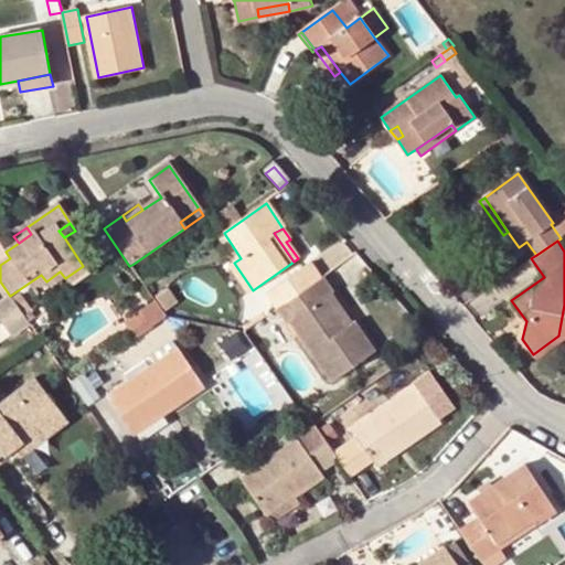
[(0,244),(0,265),(10,258),(6,252),(0,244)]
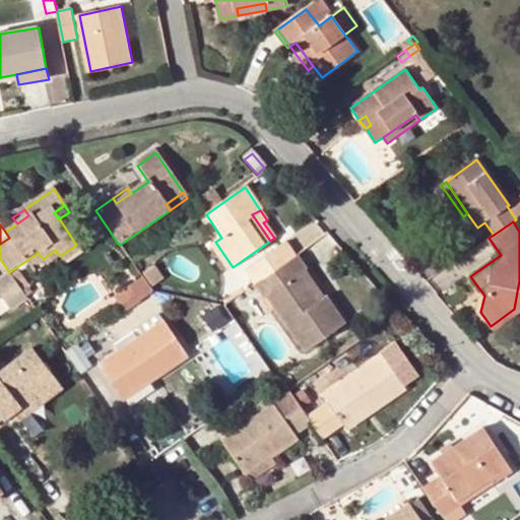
[(123,243),(119,245),(124,253),(128,251),(123,243)]
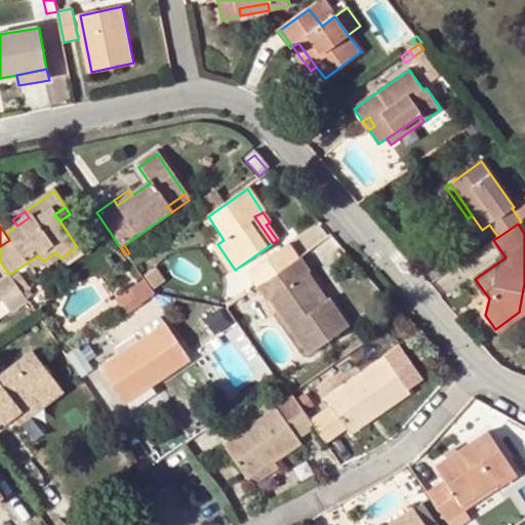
[(247,275),(257,288),(298,259),(288,245),(247,275)]
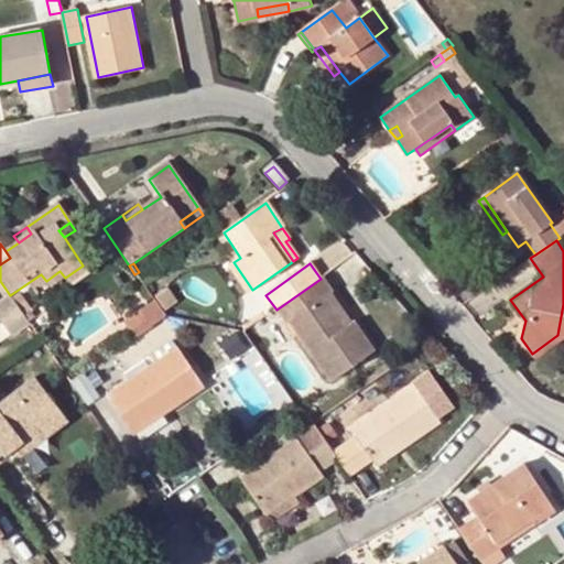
[(68,284),(87,272),(83,266),(65,278),(68,284)]
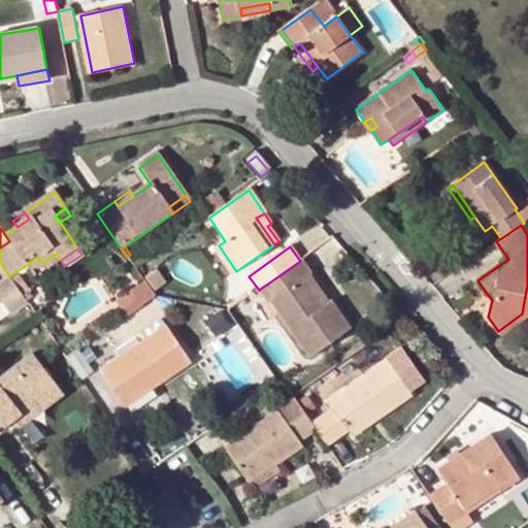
[(43,263),(47,269),(61,260),(56,254),(43,263)]
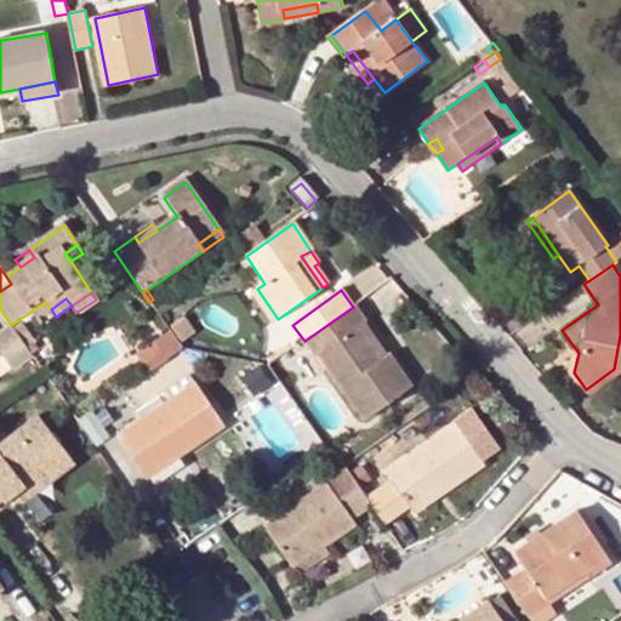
[(30,312),(36,320),(51,309),(45,302),(30,312)]
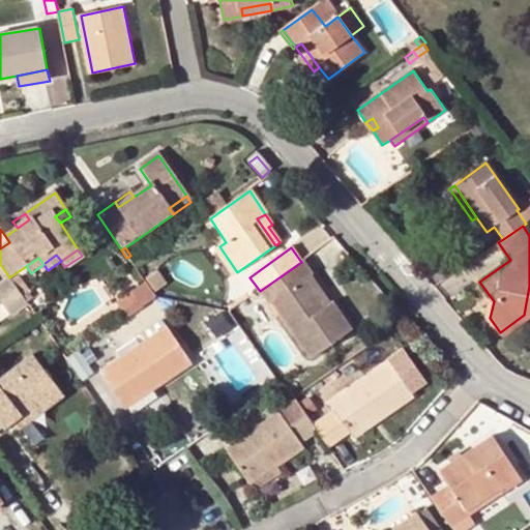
[(311,276),(301,262),(260,291),(269,305),(272,303),(311,359),(350,330),(331,303),(328,305),(321,311),(317,304),(320,302),(305,281),(308,277),(311,276)]
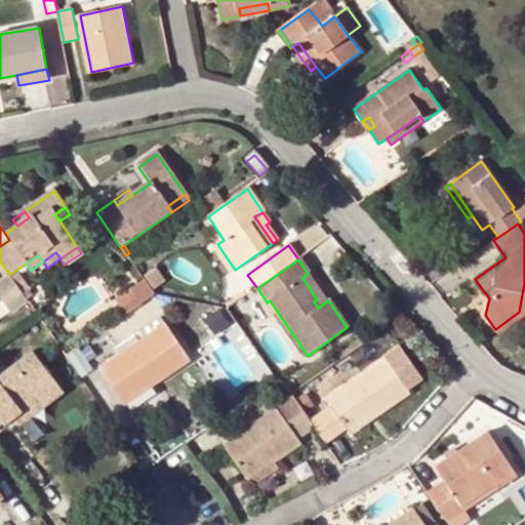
[(142,276),(151,289),(163,281),(154,268),(142,276)]
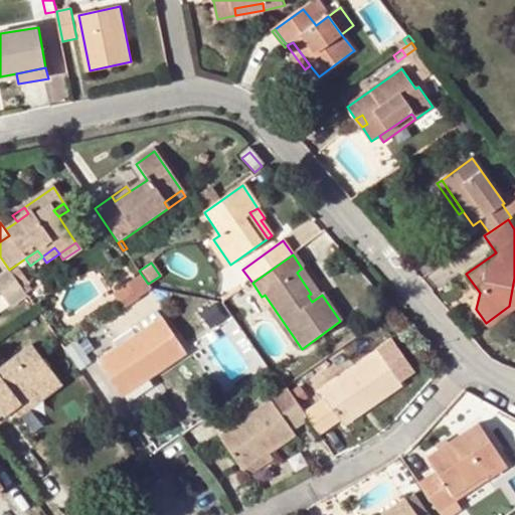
[(18,270),(12,274),(22,289),(27,285),(18,270)]
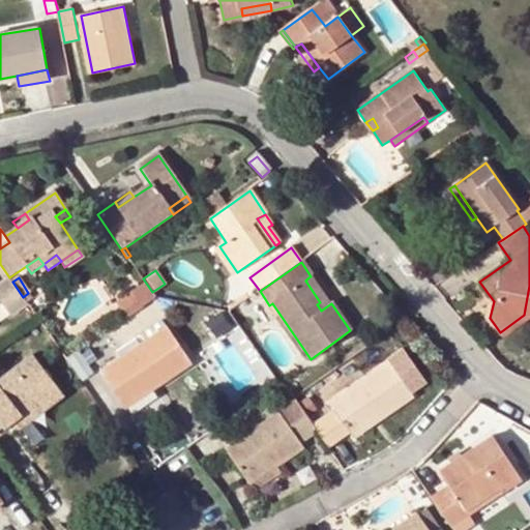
[(321,311),(328,305),(308,277),(305,281),(320,302),(317,304),(321,311)]
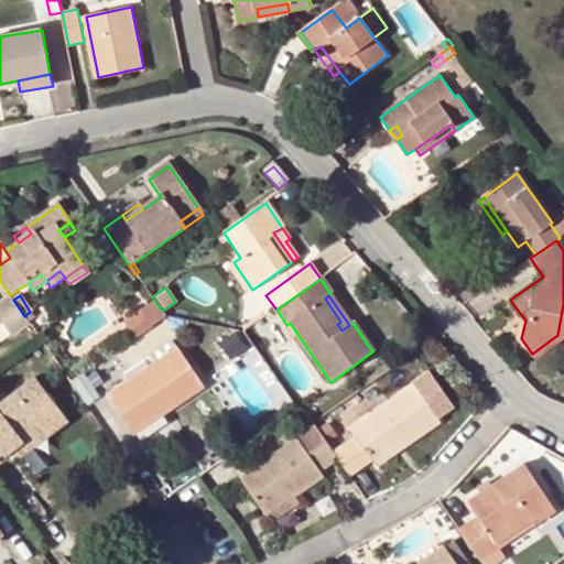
[(0,323),(10,337),(30,324),(24,316),(13,300),(11,297),(0,304),(0,323)]
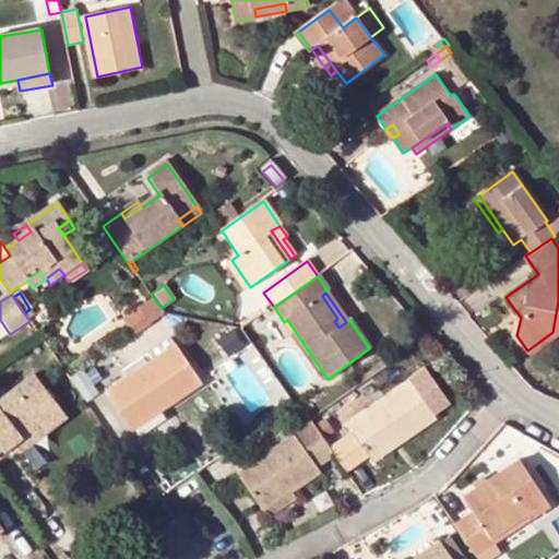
[(149,322),(162,313),(151,297),(138,307),(149,322)]
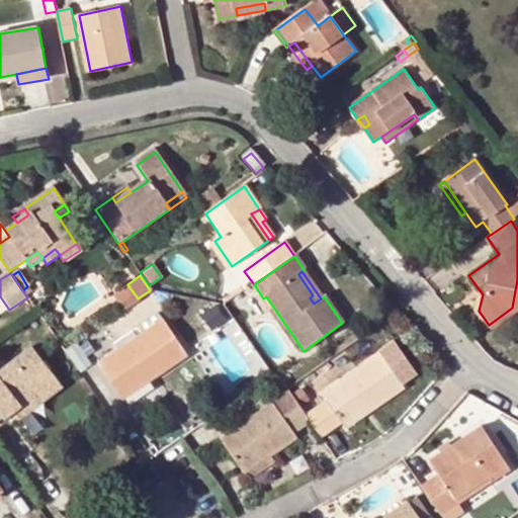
[(517,312),(517,279),(512,308),(489,325),(492,330),(517,312)]
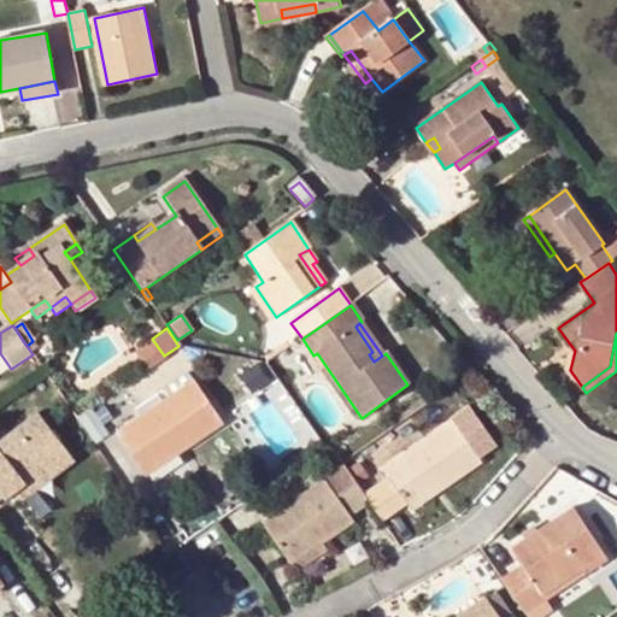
[(164,356),(152,339),(133,353),(145,371),(165,358),(164,356)]
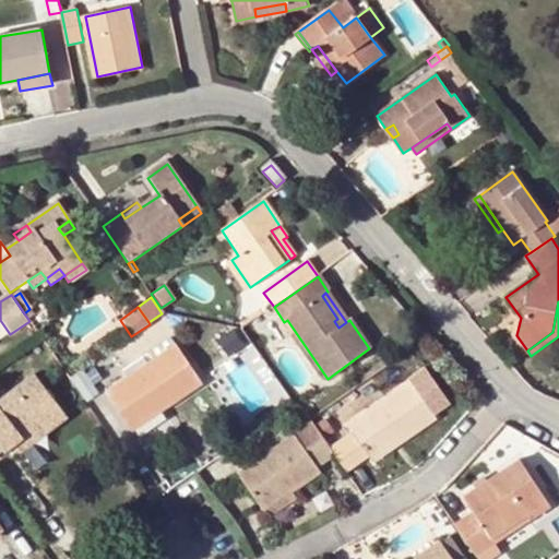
[(265,319),(263,314),(248,325),(251,330),(265,319)]
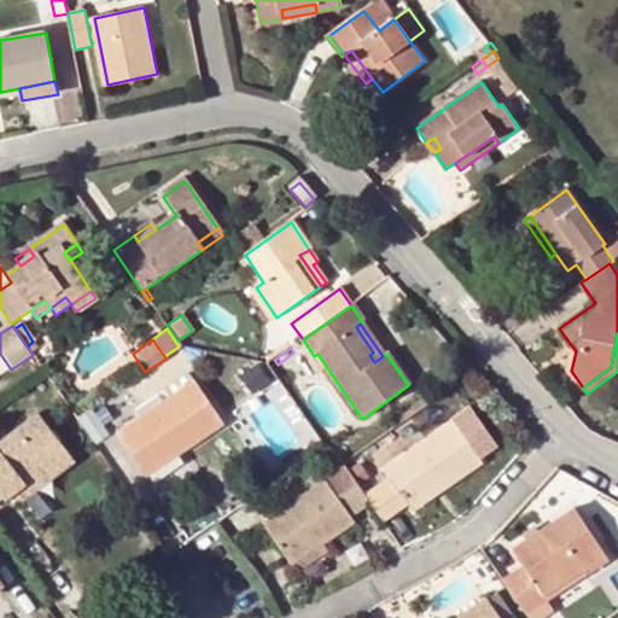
[(437,388),(450,378),(441,363),(426,372),(437,388)]
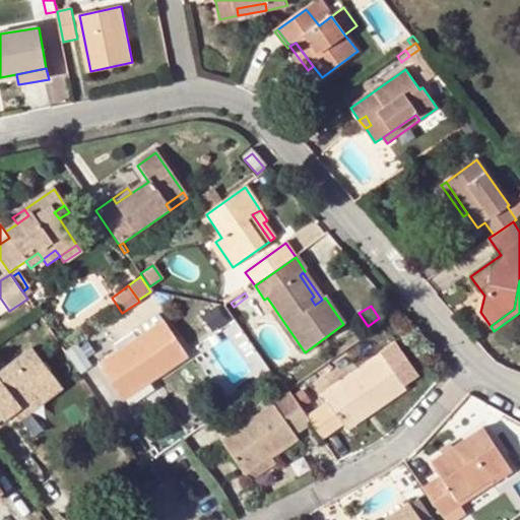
[(379,318),(385,313),(380,308),(375,312),(379,318)]
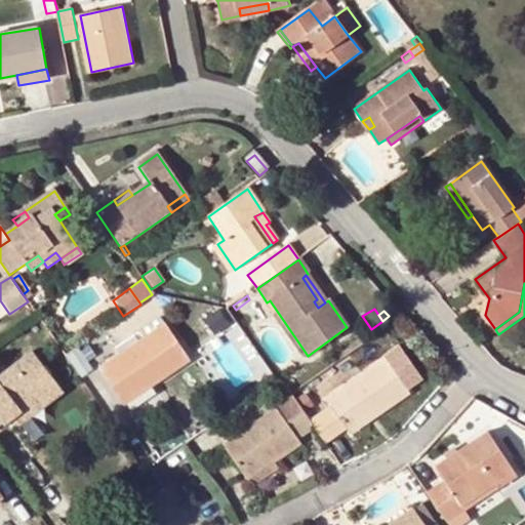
[(164,325),(99,370),(124,405),(189,360),(164,325)]
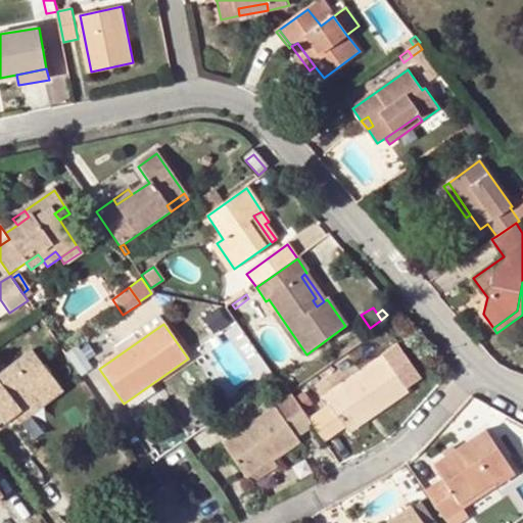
[(39,394),(45,402),(61,390),(32,353),(0,377),(0,423),(3,421),(0,416),(0,412),(5,408),(11,416),(39,394)]
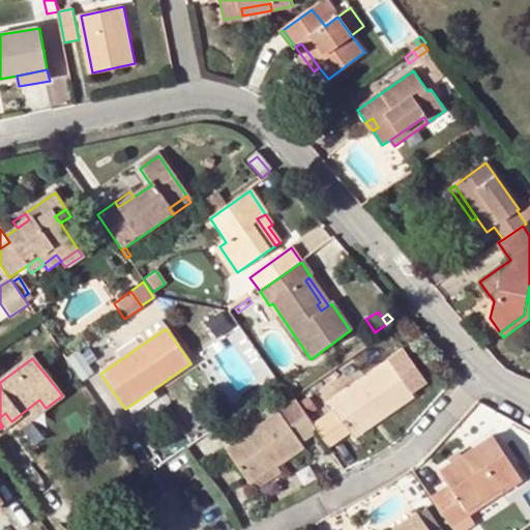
[(388,365),(308,421),(317,434),(327,449),(350,434),(376,416),(379,420),(411,399),(388,365)]
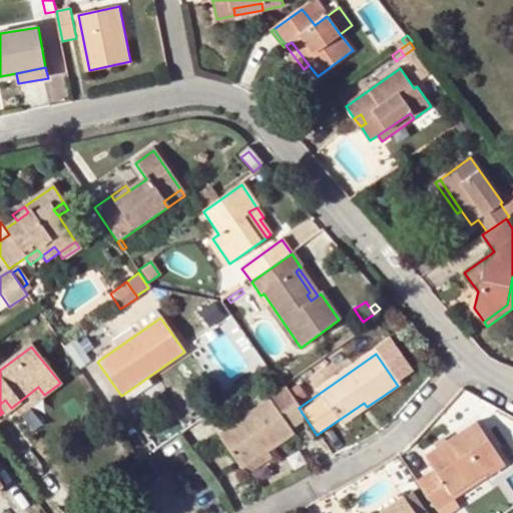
[(267,451),(292,433),(291,431),(307,420),(299,408),(295,401),(285,387),(284,386),(273,394),(275,397),(218,435),(241,469),(267,451)]
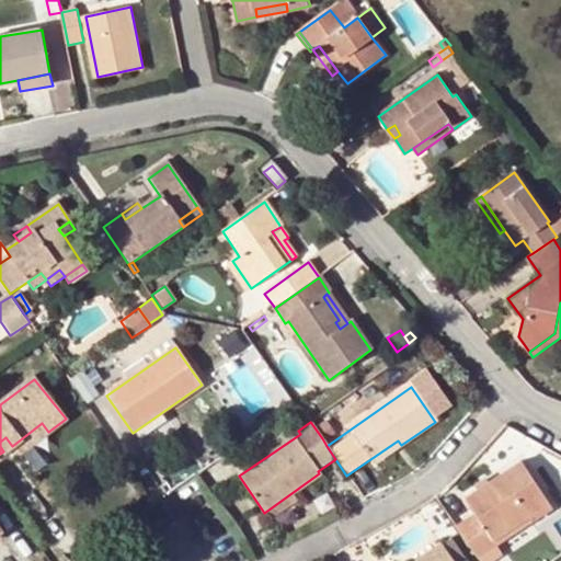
[(12,446),(19,455),(48,432),(42,423),(12,446)]
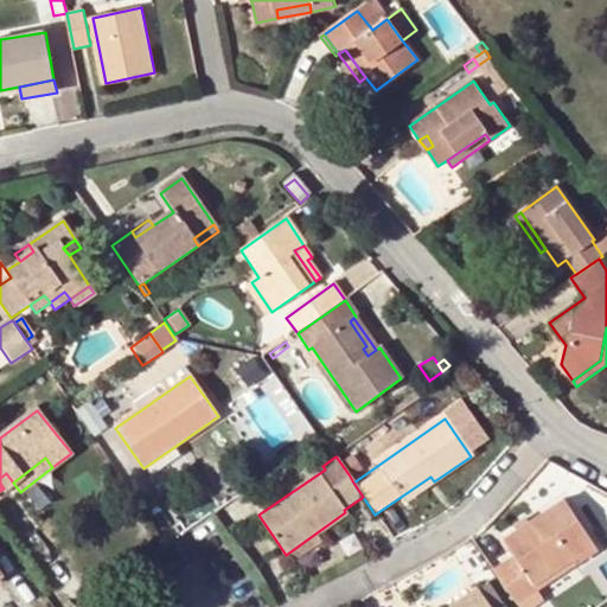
[(0,478),(0,483),(4,489),(13,483),(6,473),(0,478)]
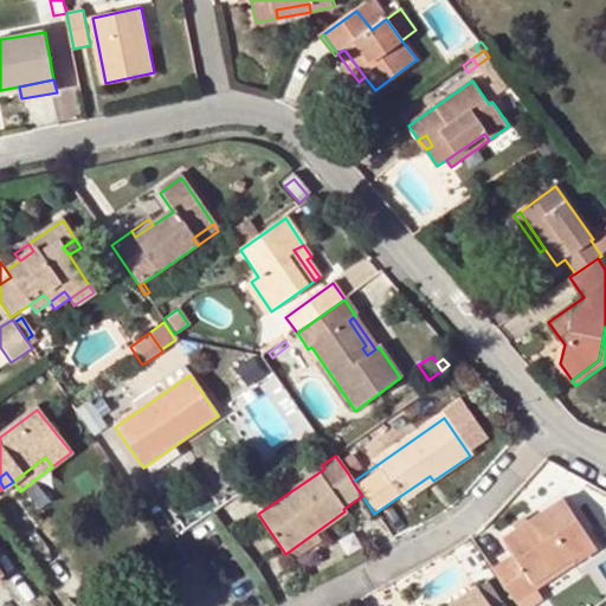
[(400,496),(404,502),(433,481),(430,476),(400,496)]
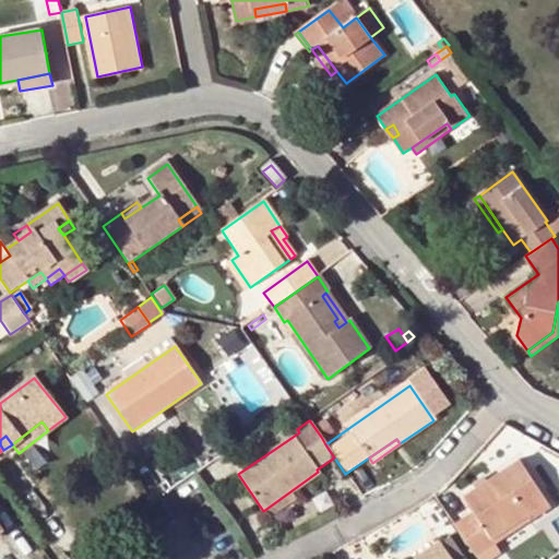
[(474,513),(454,527),(475,557),(492,545),(490,540),(523,518),(526,522),(547,507),(516,463),(464,499),(474,513)]
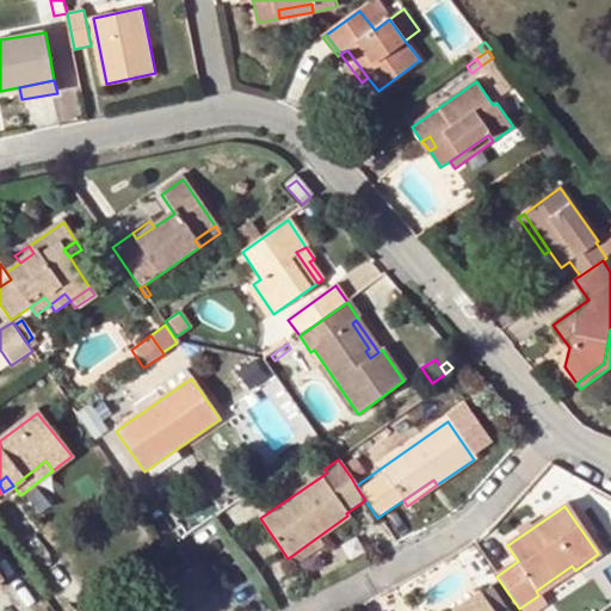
[(318,537),(288,559),(292,566),(322,545),(318,537)]
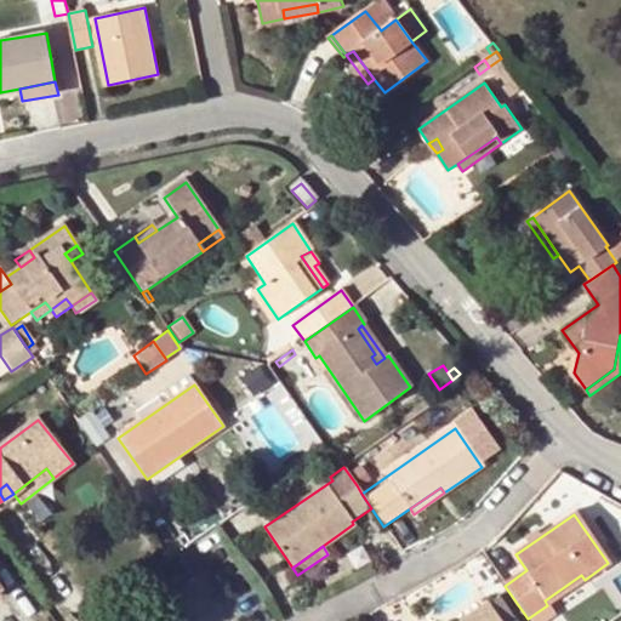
[(545,600),(547,605),(585,580),(581,575),(545,600)]
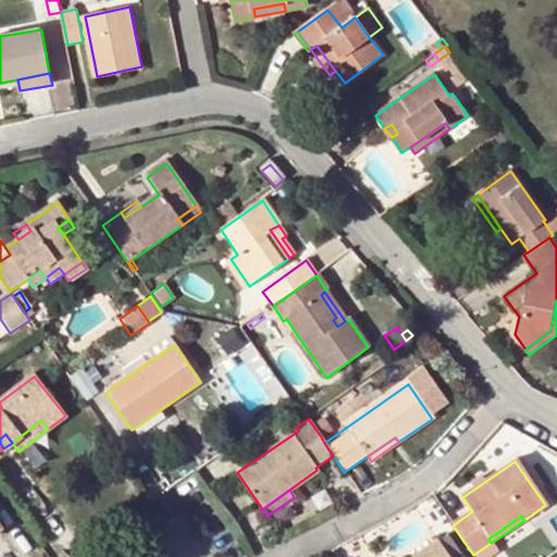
[(460,556),(447,536),(446,536),(417,556),(460,556)]
